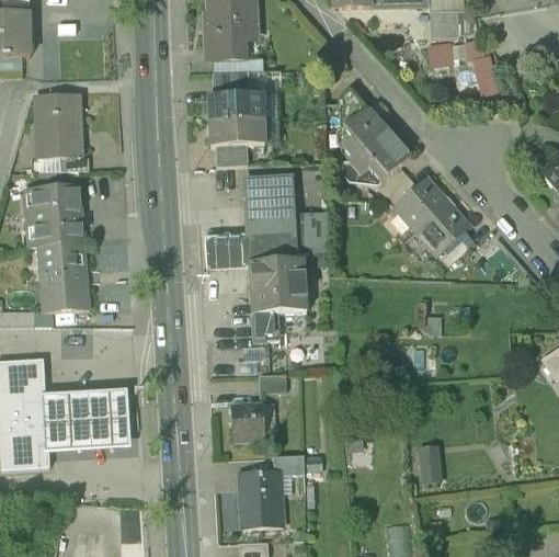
[(212,0),(212,19),(207,19),(207,50),(213,50),(213,61),(246,60),(244,36),(258,35),(257,0),(212,0)]
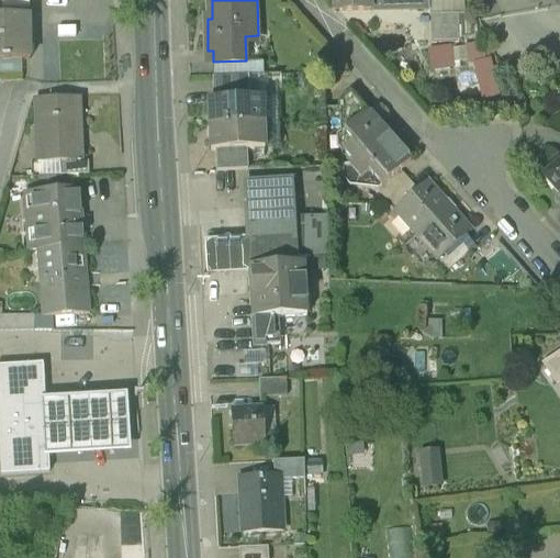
[(461,7),(461,26),(477,26),(476,6),(461,7)]
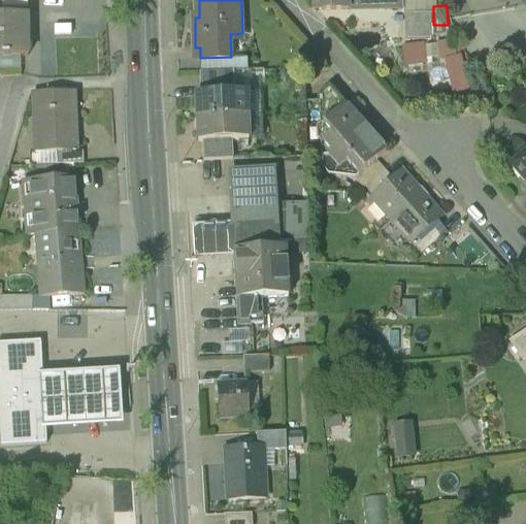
[(407,31),(433,30),(433,25),(433,6),(406,6),(407,31)]
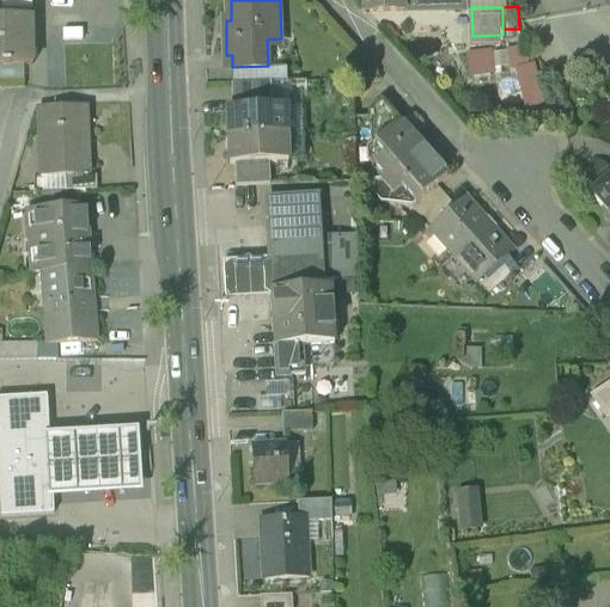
[(31,60),(30,13),(0,13),(0,59),(4,59),(4,62),(13,62),(13,61),(31,60)]
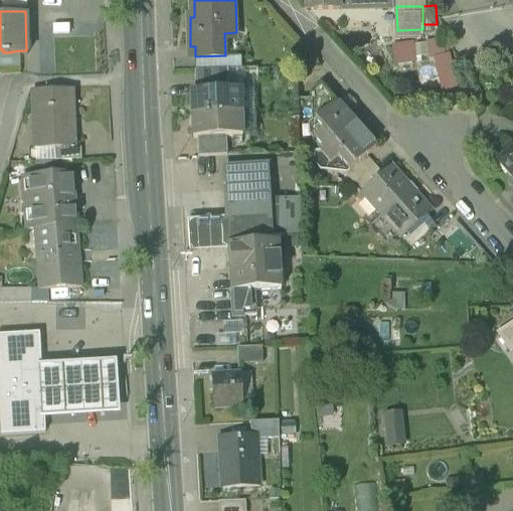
[(394,56),(415,55),(415,34),(393,34),(394,56)]
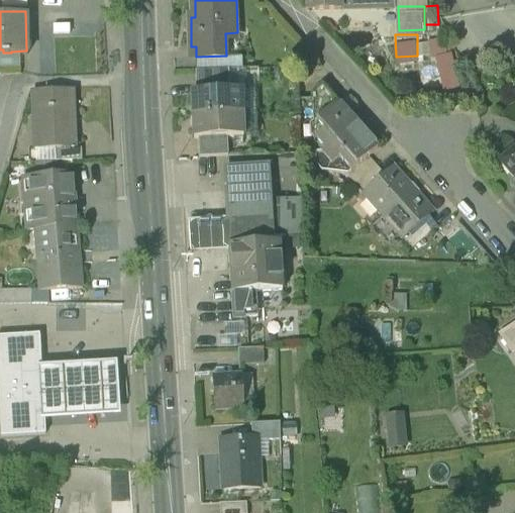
[(456,48),(439,49),(441,82),(457,81),(456,48)]
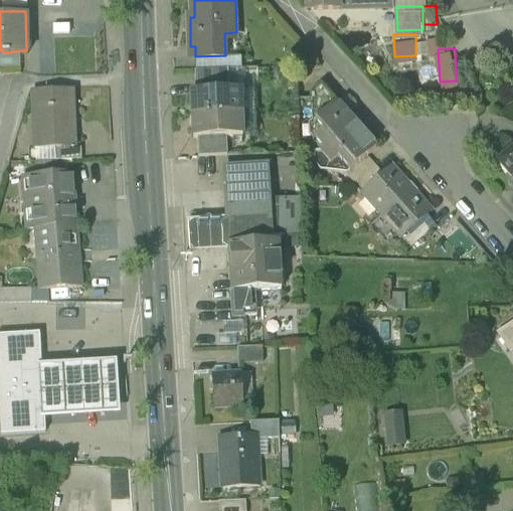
[(197,66),(198,89),(230,88),(229,66),(197,66)]
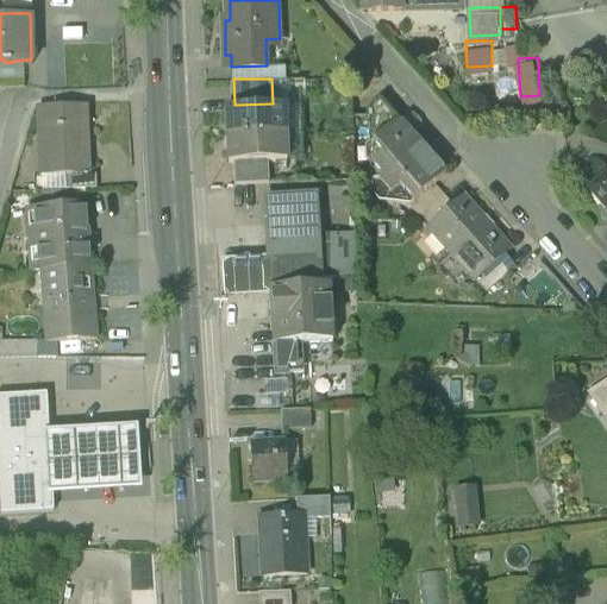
[(371,175),(382,174),(423,139),(382,93),(369,105),(369,109),(370,138),(375,138),(380,144),(380,151),(371,158),(371,175)]
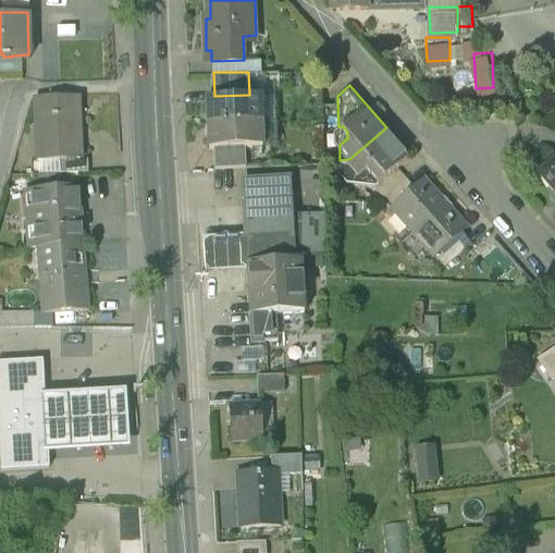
[(64,158),(84,157),(79,94),(37,96),(40,160),(64,158)]
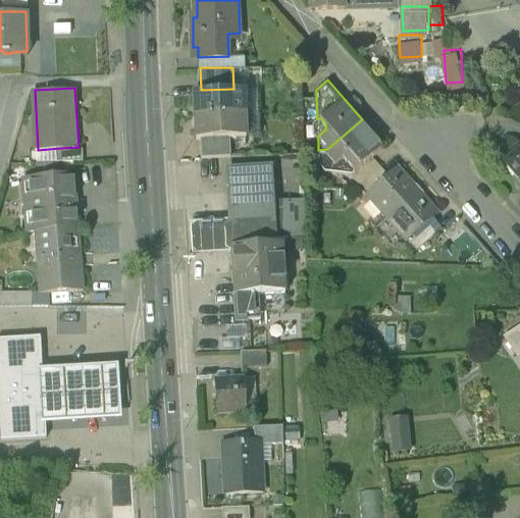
[(201,90),(197,90),(198,112),(247,111),(246,89),(234,89),(201,90)]
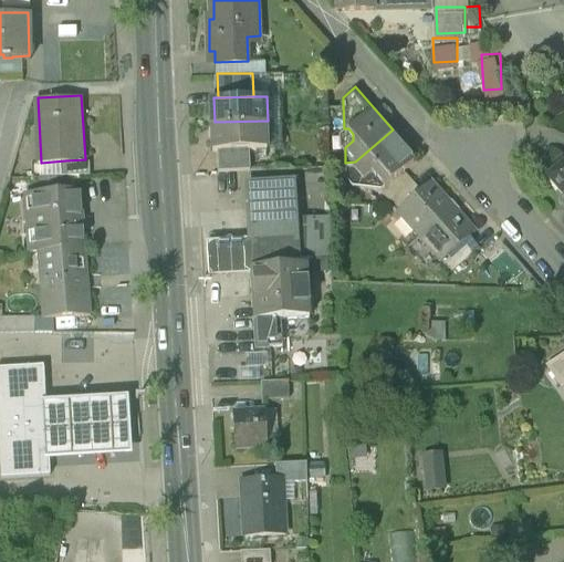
[(344,128),(343,102),(330,102),(331,128),(344,128)]
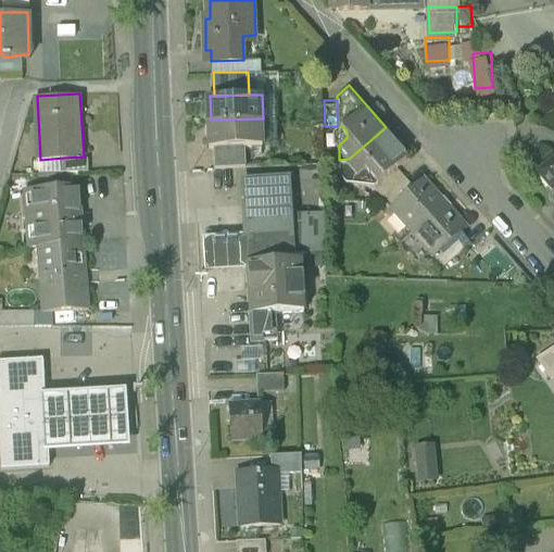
[(263,118),(211,120),(212,146),(215,146),(246,145),(277,143),(276,117),(263,118)]
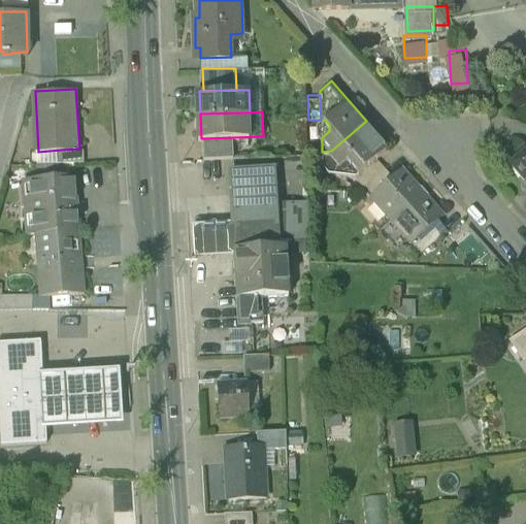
[(331,151),(340,162),(339,171),(357,171),(380,153),(388,145),(366,121),(331,151)]
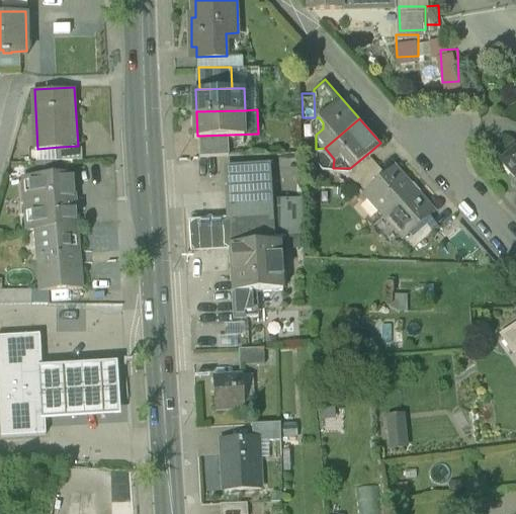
[(229,135),(200,136),(201,154),(230,152),(229,135)]
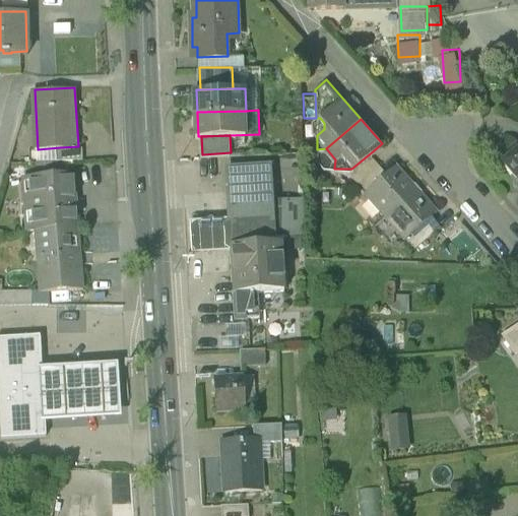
[(517,144),(503,158),(515,173),(517,171),(517,144)]
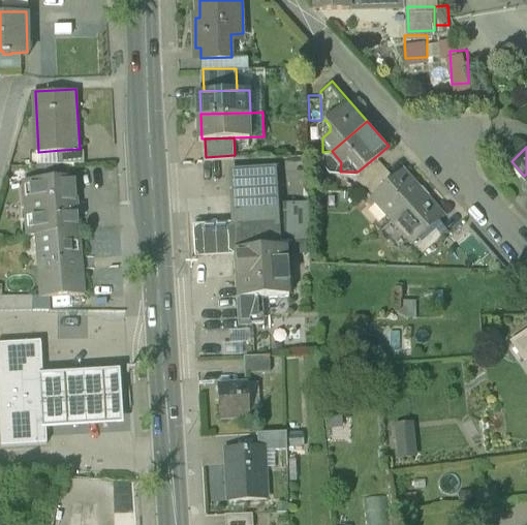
[(80,149),(61,150),(62,162),(86,160),(85,149),(80,149)]
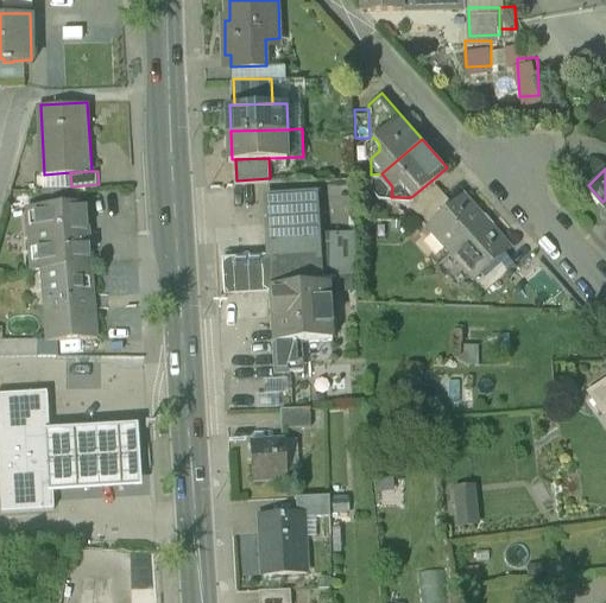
[(437,176),(411,197),(421,208),(446,186),(437,176)]
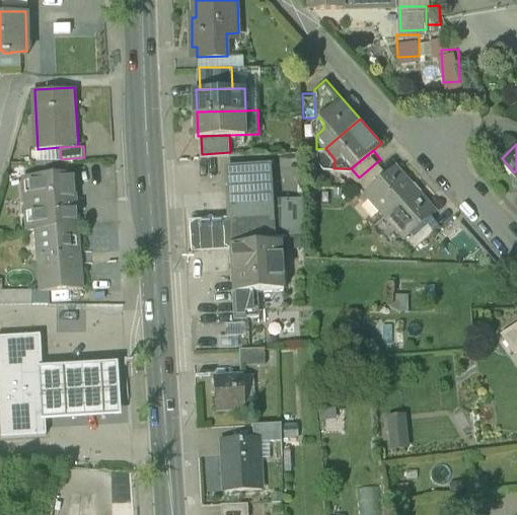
[(380,159),(359,177),(358,178),(366,188),(389,168),(380,159)]
